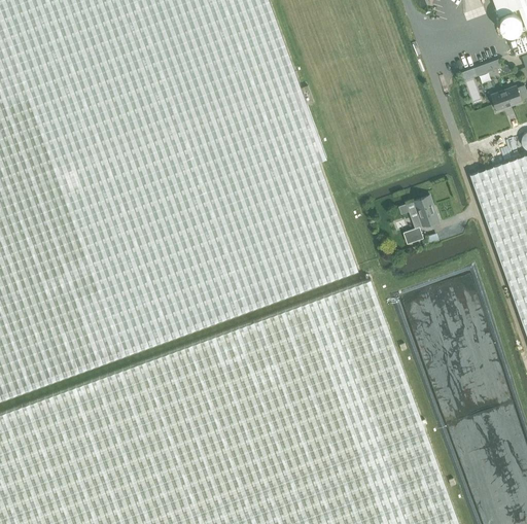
[(0,0),(0,523),(459,523),(424,425),(426,425),(425,422),(423,423),(378,299),(372,281),(366,283),(0,415),(0,402),(357,273),(358,272),(319,164),(327,161),(269,0),(0,0)]
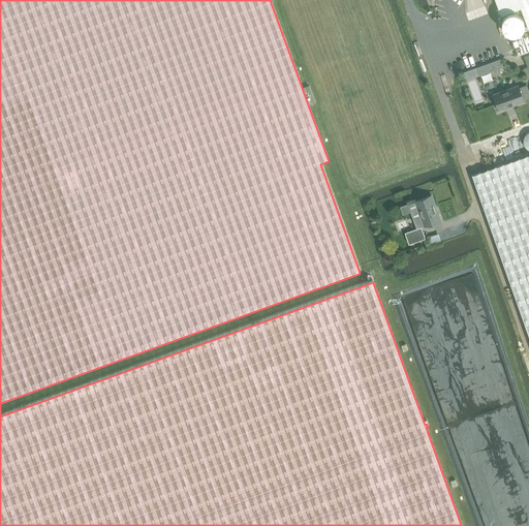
[(528,0),(517,0),(521,9),(528,32),(528,0)]
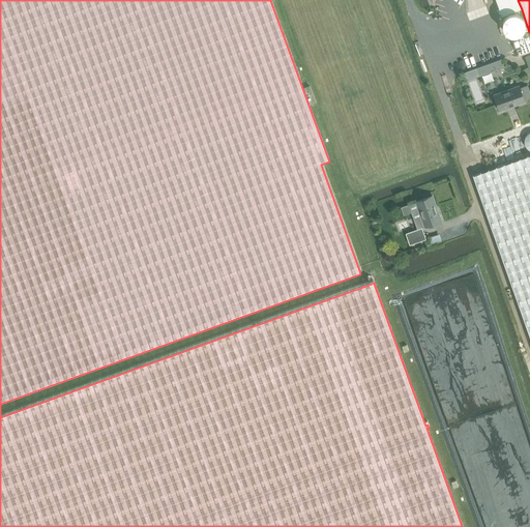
[(516,52),(529,46),(529,41),(528,36),(511,41),(516,52)]
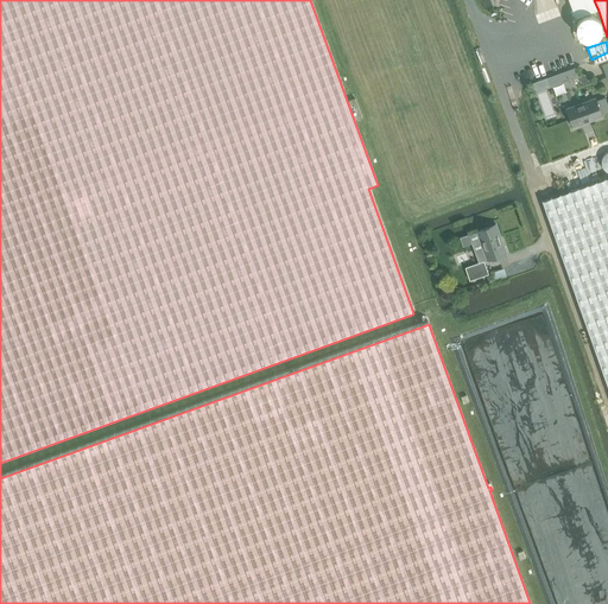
[(595,67),(607,62),(607,56),(607,55),(593,61),(595,67)]
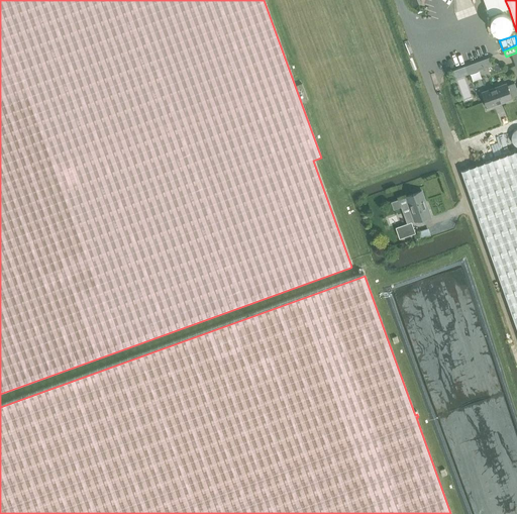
[(485,71),(492,69),(489,61),(482,64),(485,71)]
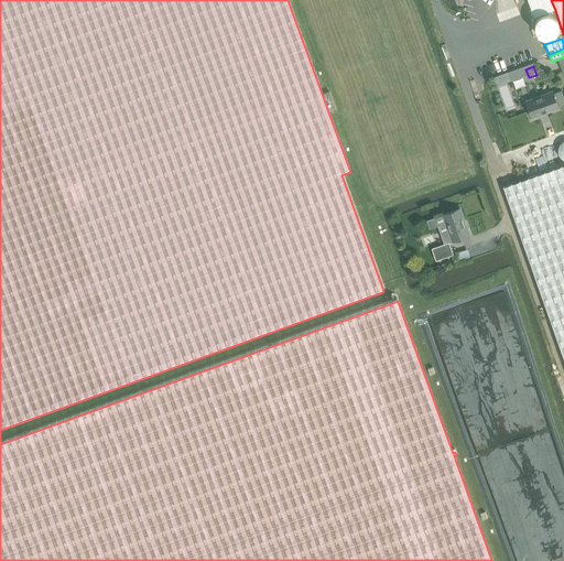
[(509,85),(518,82),(514,73),(506,76),(509,85)]
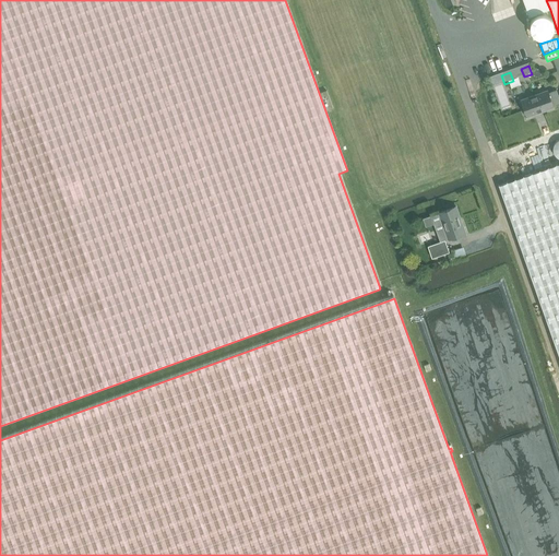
[(548,94),(521,103),(527,120),(554,110),(554,108),(558,106),(558,101),(556,93),(548,95),(548,94)]
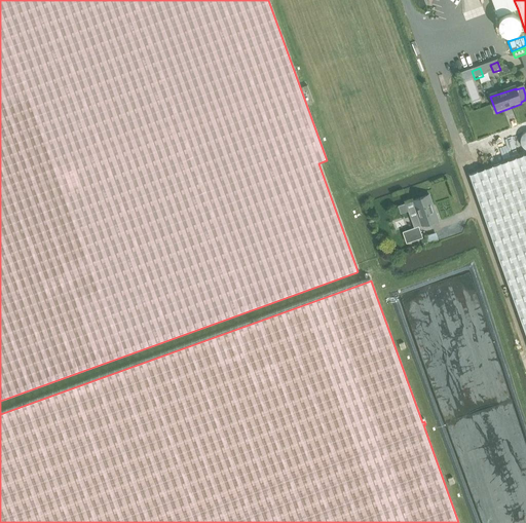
[(308,107),(313,105),(307,88),(302,90),(308,107)]
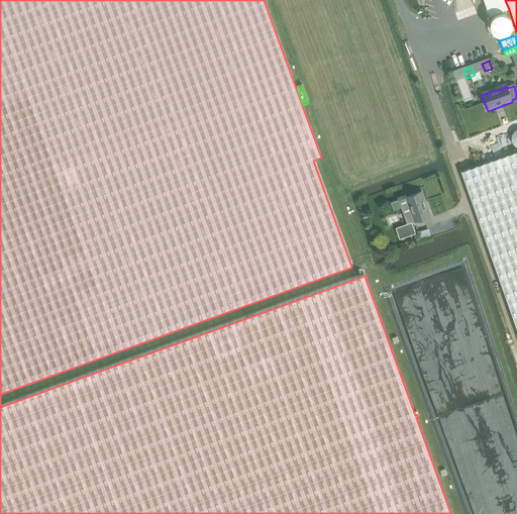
[(516,331),(516,153),(461,174),(516,331)]
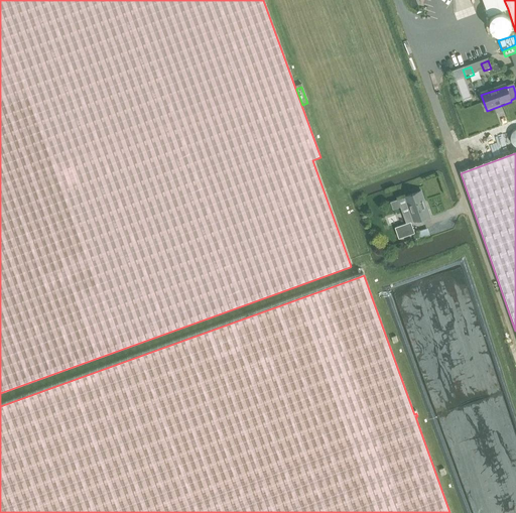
[(405,199),(390,205),(393,213),(408,207),(414,224),(429,218),(421,194),(405,199)]
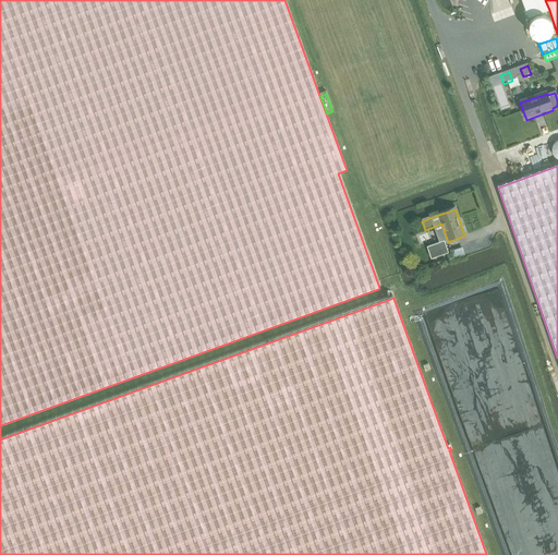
[(421,244),(417,237),(408,240),(410,248),(421,244)]
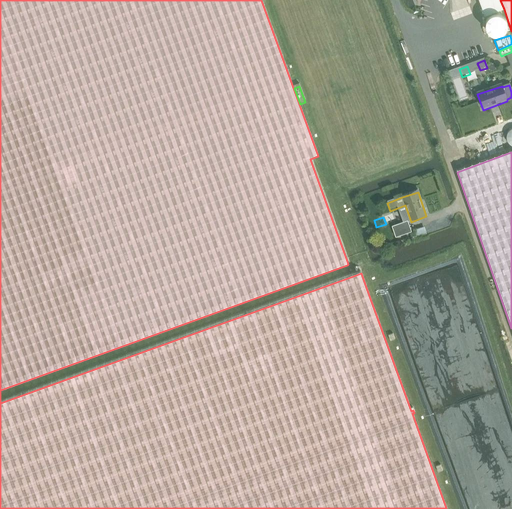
[(396,239),(411,233),(407,223),(392,228),(396,239)]
